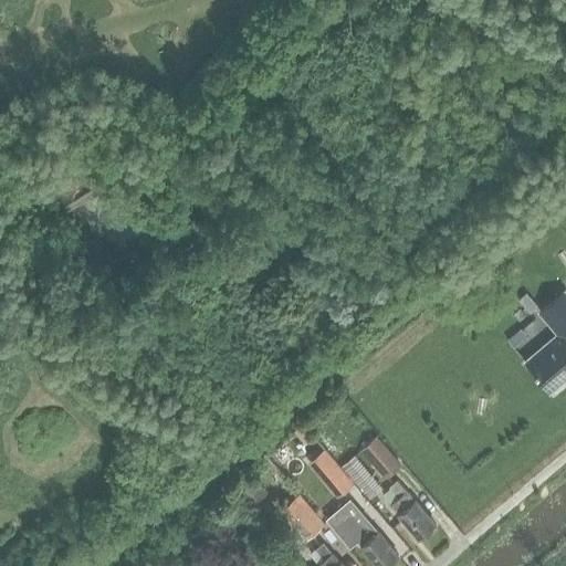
[(558,333),(525,362),(549,390),(565,375),(565,293),(564,291),(540,312),(558,333)]
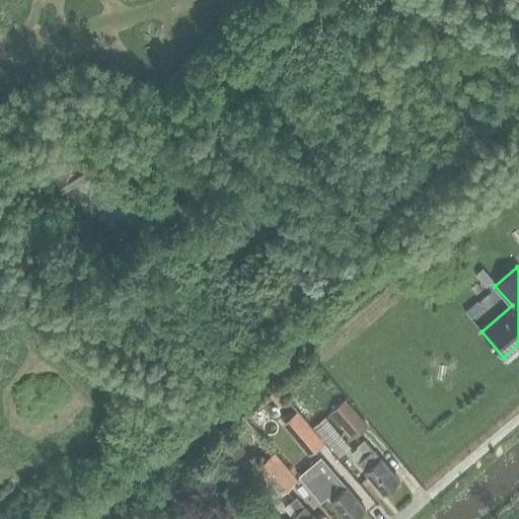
[(286,400),(276,388),(269,394),(280,406),(286,400)]
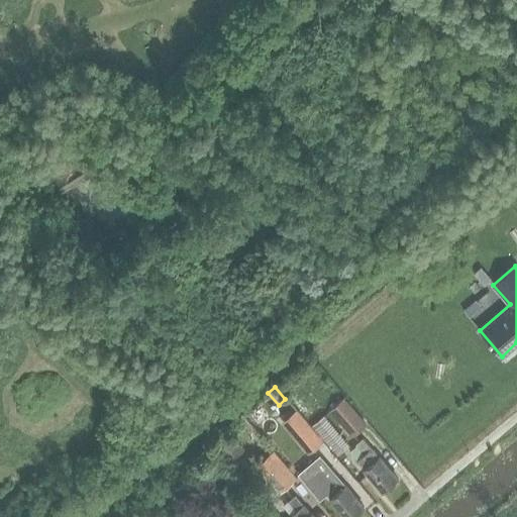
[(329,411),(351,437),(367,424),(344,398),(329,411)]
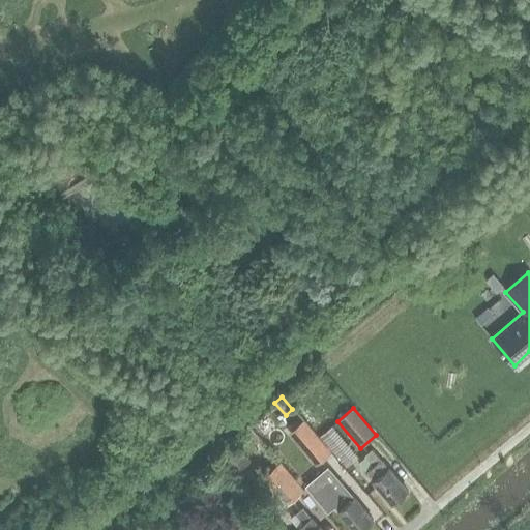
[(332,427),(319,437),(344,467),(356,457),(332,427)]
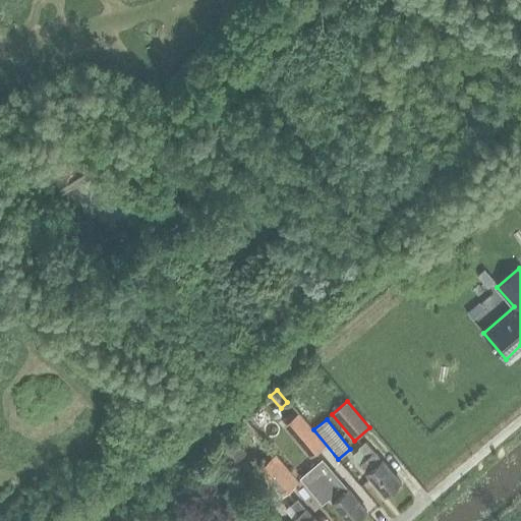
[(311,429),(295,444),(308,459),(325,445),(311,429)]
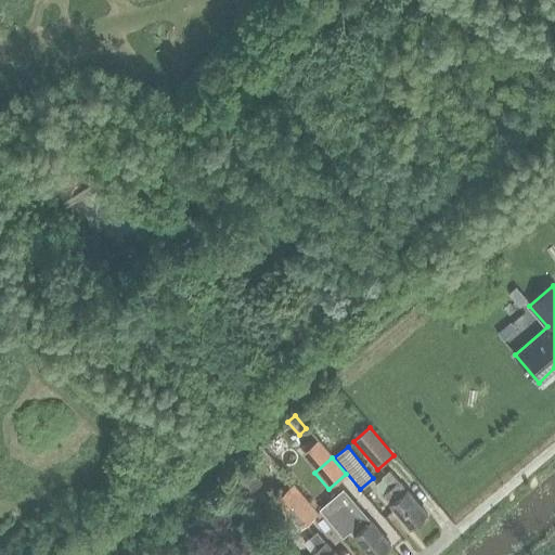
[(245,468),(234,479),(250,495),(261,485),(245,468)]
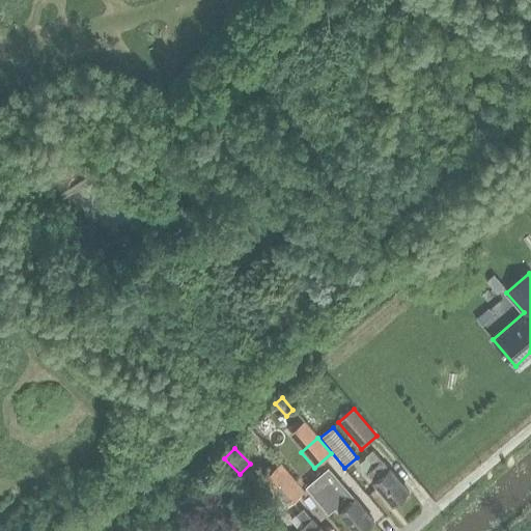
[(393,506),(409,493),(389,469),(373,450),(365,456),(373,467),(366,473),(393,506)]
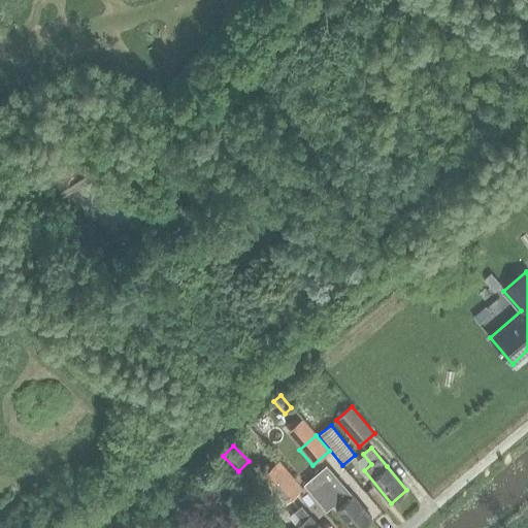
[(333,504),(336,508),(353,495),(326,464),(303,484),(326,510),(333,504)]
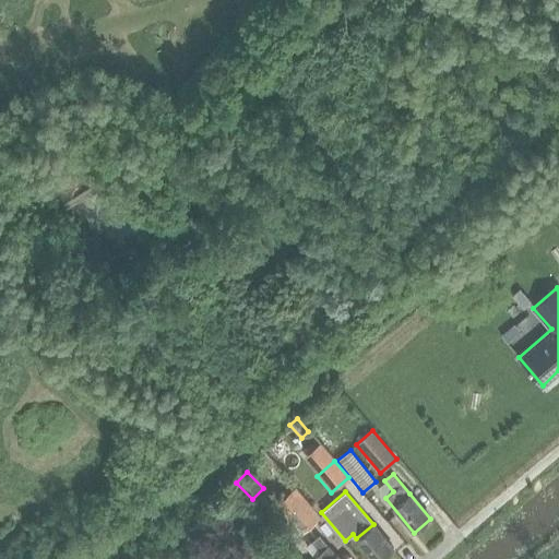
[(290,494),(277,504),(302,533),(316,522),(290,494)]
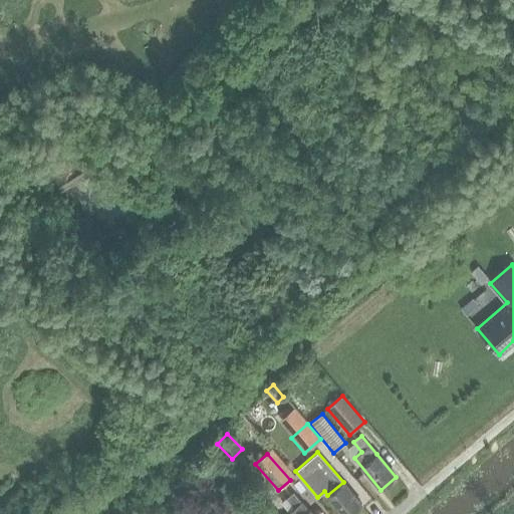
[(343,513),(351,513),(362,505),(343,482),(327,495),(343,513)]
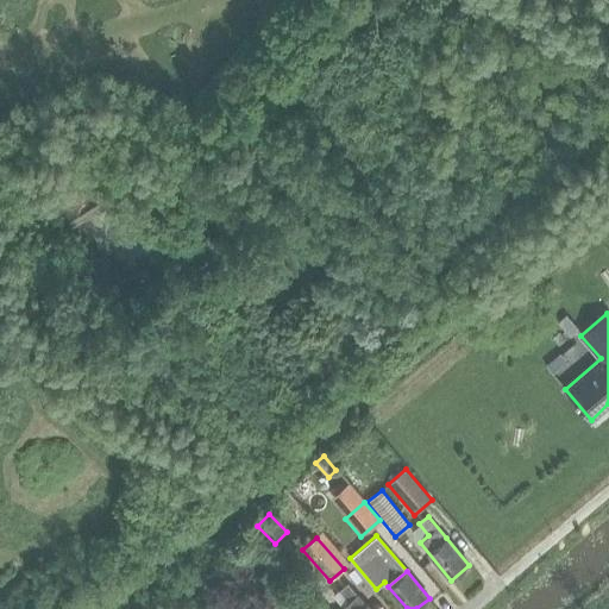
[(339,591),(349,602),(339,608),(370,608),(366,604),(366,606),(347,584),(339,591)]
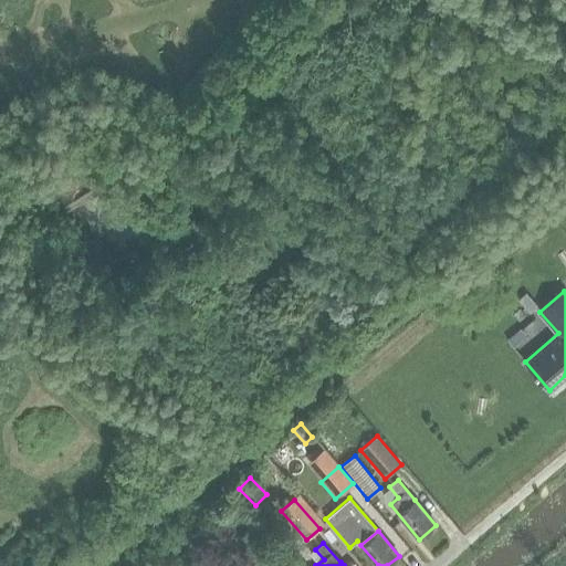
[(233,545),(226,553),(234,564),(243,557),(233,545)]
